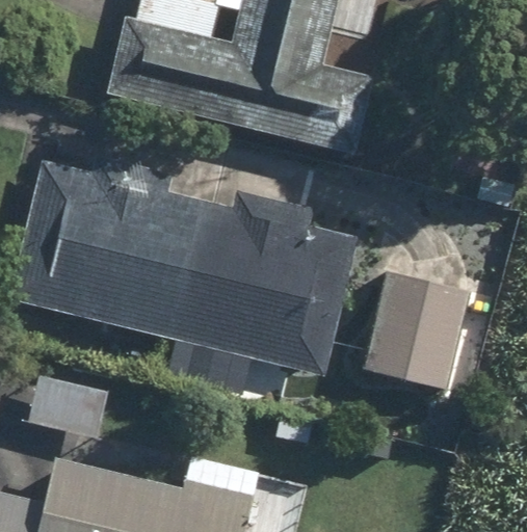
[(142,0),(136,25),(123,22),(106,95),(357,154),(373,80),(325,69),(341,0),(142,0)]
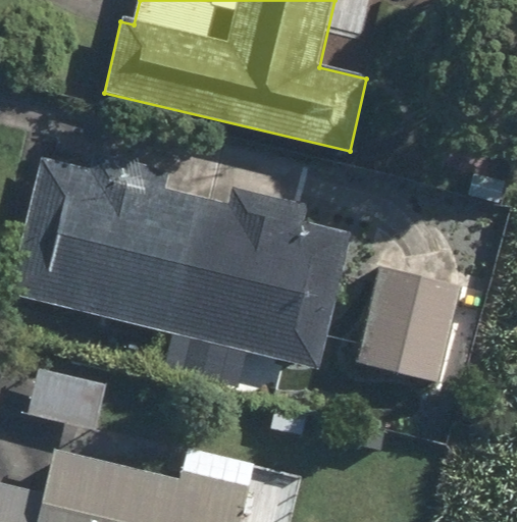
[(38,158),(4,292),(182,336),(172,369),(247,389),(256,356),(319,372),(354,236),(303,223),(306,210),(239,193),(236,207),(162,189),(166,169),(100,153),(95,172),(38,158)]
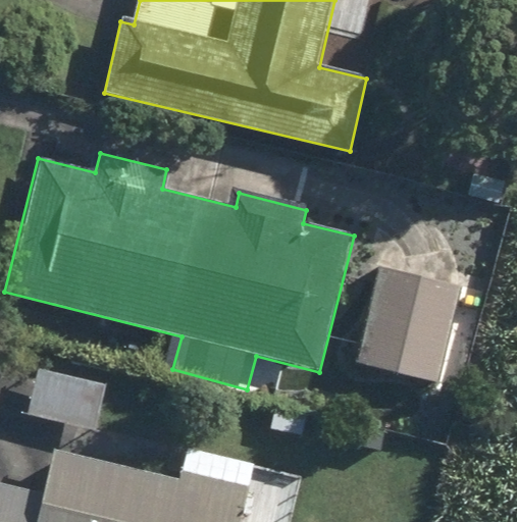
[(460,288),(379,268),(356,364),(437,383),(460,288)]
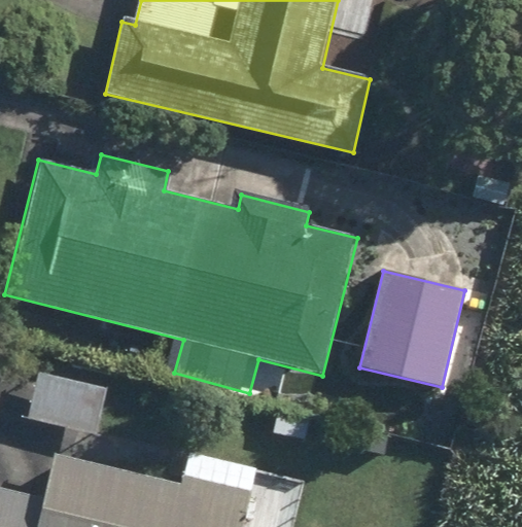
[(26,370),(15,416),(100,434),(109,388),(26,370)]
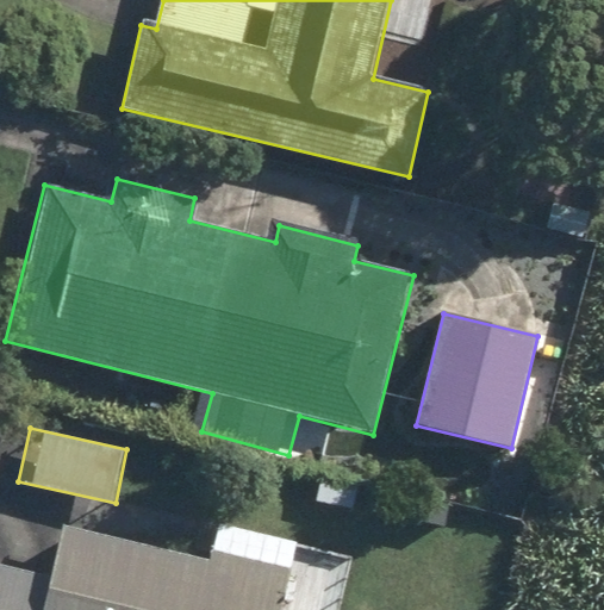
[(48,573),(0,561),(0,609),(281,609),(288,580),(57,529),(48,573)]
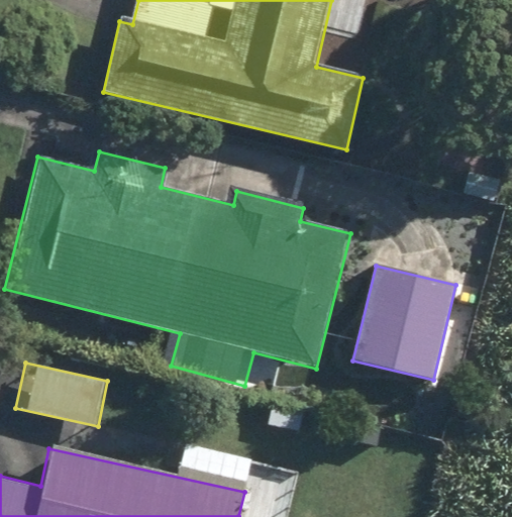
All buildings are outlined.
